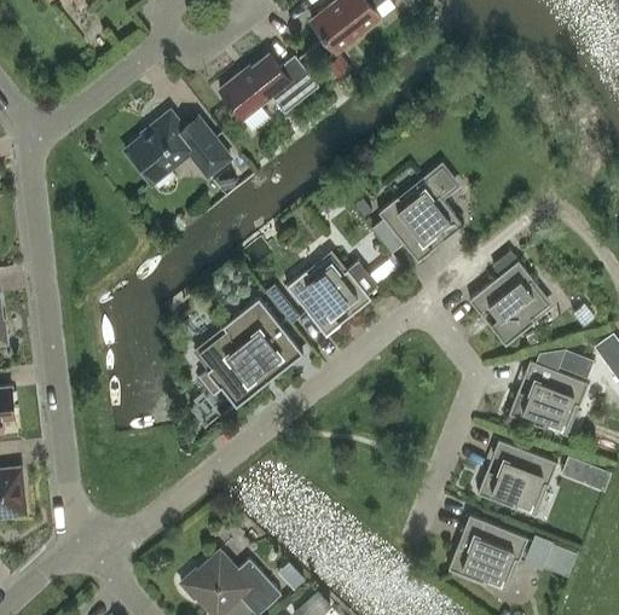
[(337,0),(311,22),(322,36),(325,40),(328,39),(339,52),(380,19),(374,11),(386,0),(337,0)]
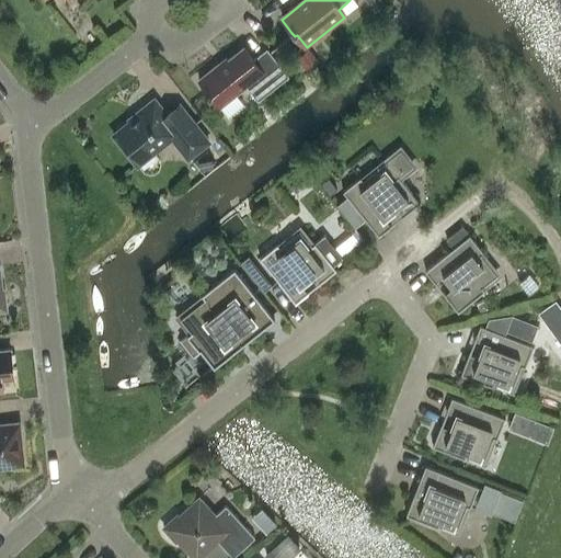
[(229,67),(222,72),(218,67),(198,82),(219,110),(245,89),(258,103),(288,79),(266,50),(253,61),(243,50),(226,64),(229,67)]
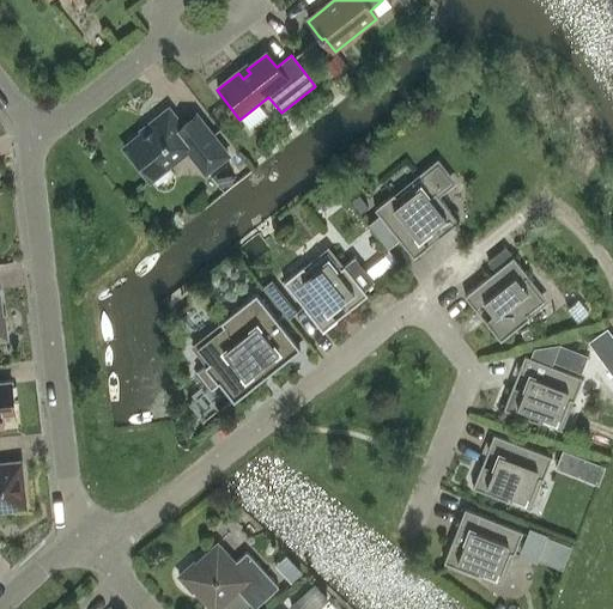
[(338,55),(323,66),(335,79),(349,68),(338,55)]
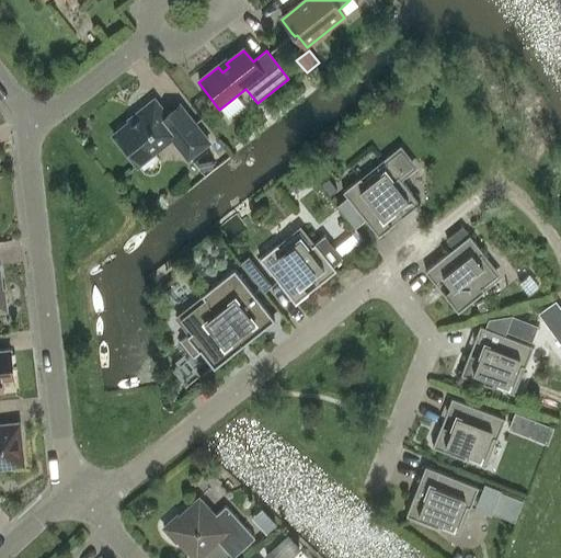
[(172,140),(187,160),(208,145),(179,107),(167,117),(153,102),(136,116),(137,118),(113,137),(137,168),(172,140)]
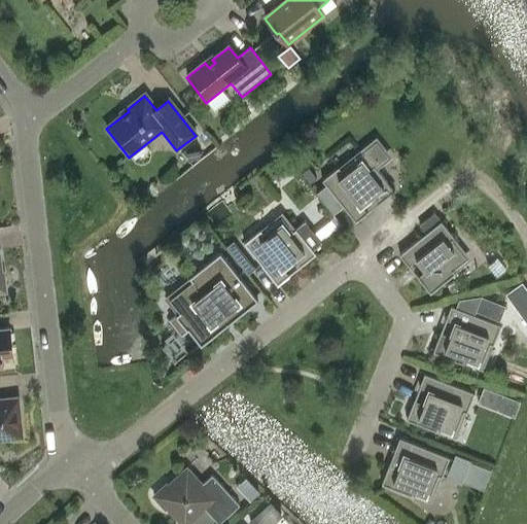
[(332,215),(342,207),(356,223),(394,193),(375,169),(388,158),(376,143),(341,171),(339,168),(322,181),(326,186),(316,195),(332,215)]
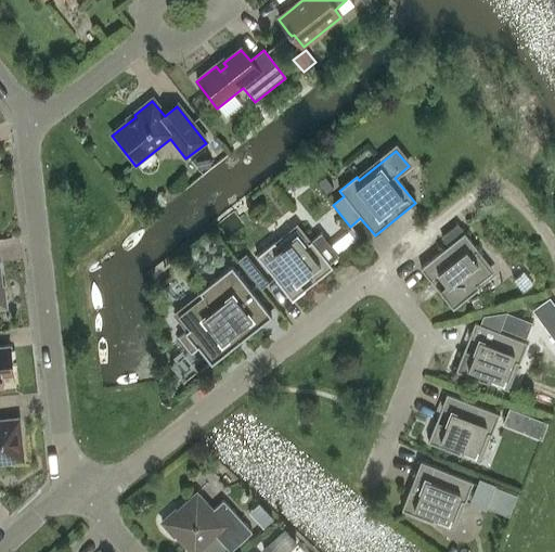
[(324,179),(318,185),(325,195),(333,190),(324,179)]
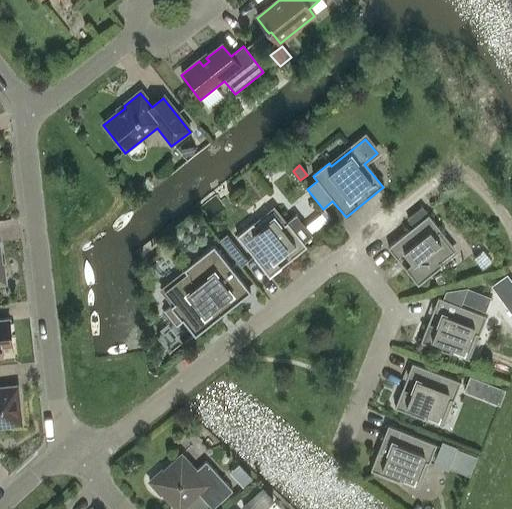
[(453,253),(439,235),(442,232),(422,208),(407,221),(413,229),(388,249),(418,286),(442,267),(440,264),(453,253)]
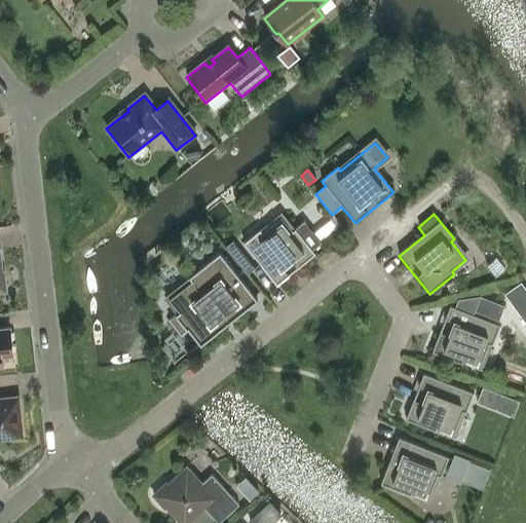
[(292,232),(282,219),(262,234),(260,231),(243,245),(276,286),(288,277),(282,269),(293,260),(299,268),(315,255),(295,230),(292,232)]
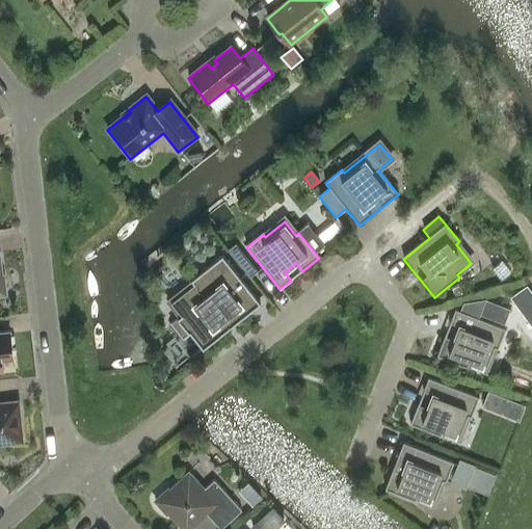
[(334,223),(317,237),(325,246),(341,233),(334,223)]
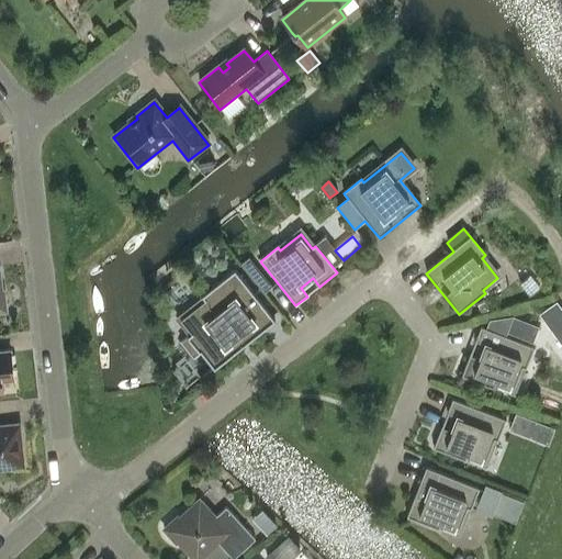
[(257,268),(249,275),(266,294),(273,288),(257,268)]
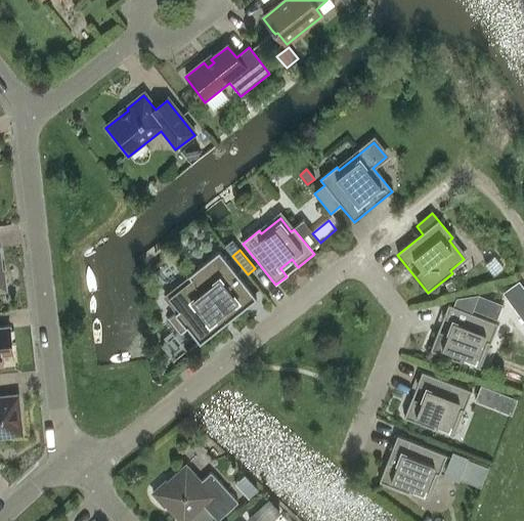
[(188,277),(190,280),(168,299),(178,312),(170,319),(180,334),(186,329),(200,345),(257,300),(219,253),(188,277)]
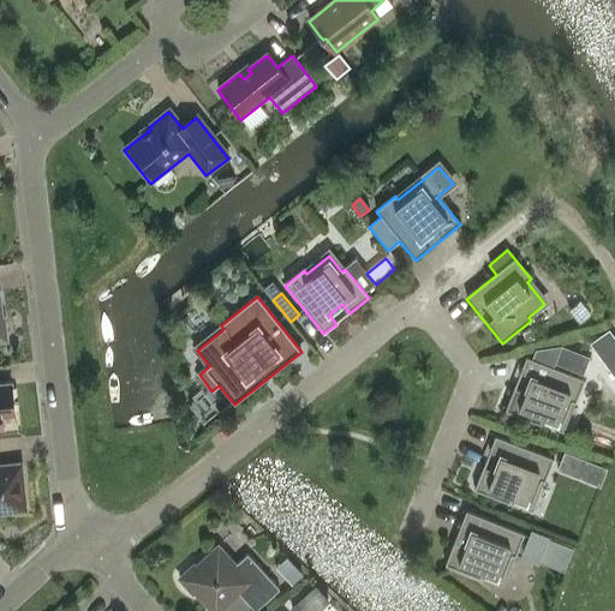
[(562,348),(555,365),(584,376),(590,359),(562,348)]
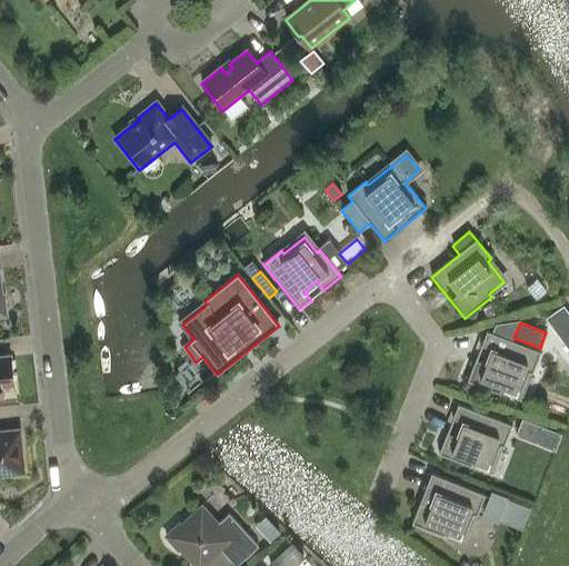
[(519,397),(529,373),(532,375),(540,354),(487,333),(467,381),(500,395),(501,390),(519,397)]
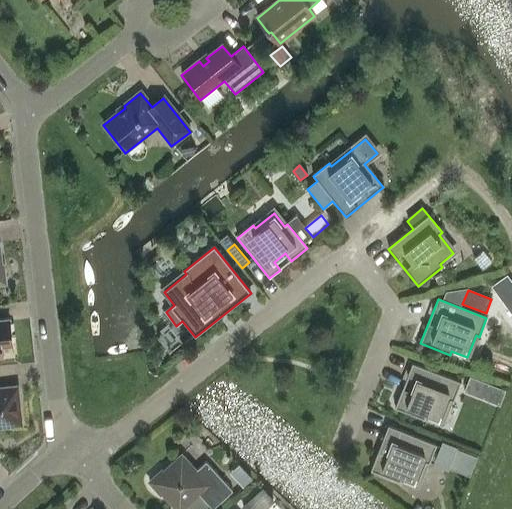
[(0,358),(1,359),(0,349),(13,347),(9,321),(0,321),(0,358)]
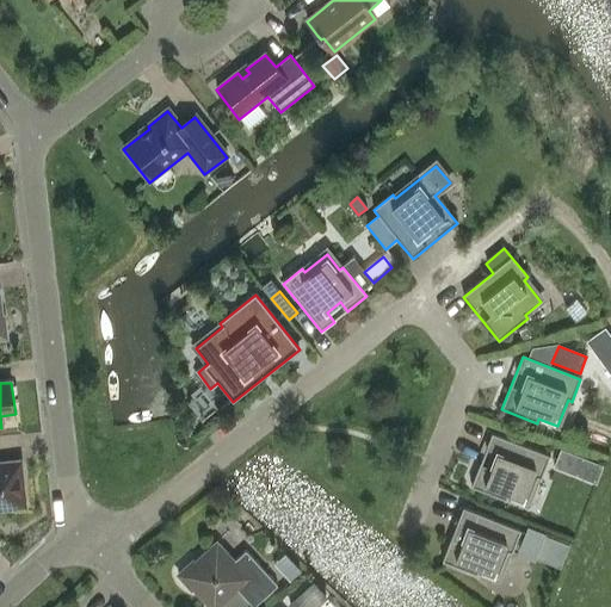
[(506,502),(507,497),(526,505),(537,478),(541,481),(550,457),(492,434),(471,488),(506,502)]
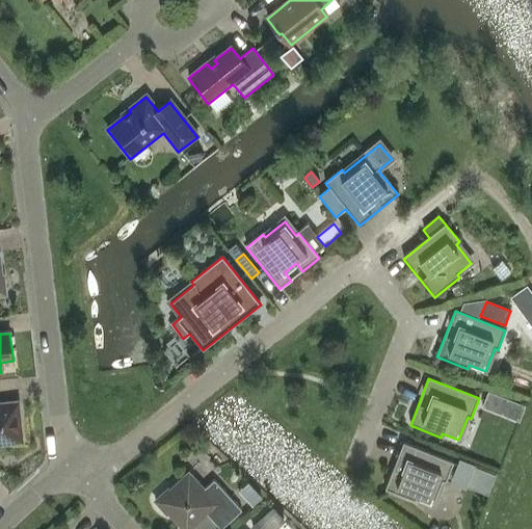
[(488,393),(482,408),(497,414),(503,398),(488,393)]
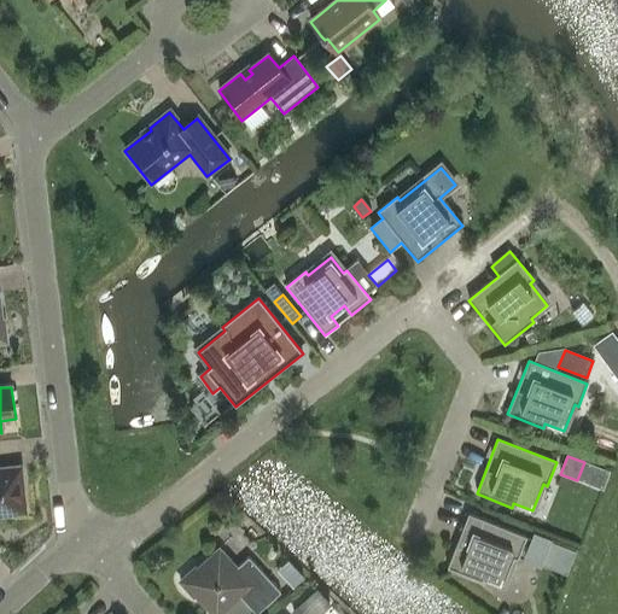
[(0,471),(0,515),(25,514),(21,468),(0,471)]
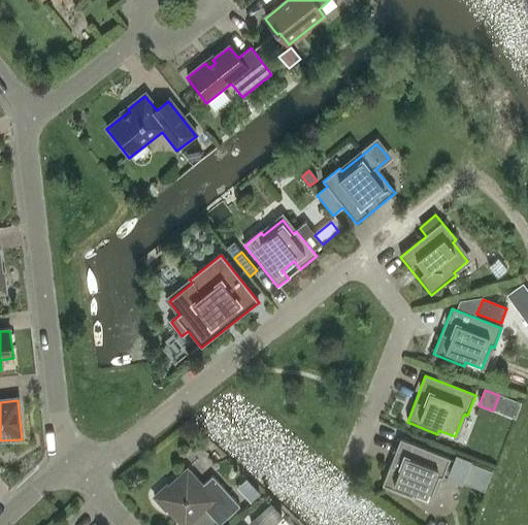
[(414,494),(430,501),(439,479),(442,480),(450,460),(400,440),(382,487),(413,498),(414,494)]
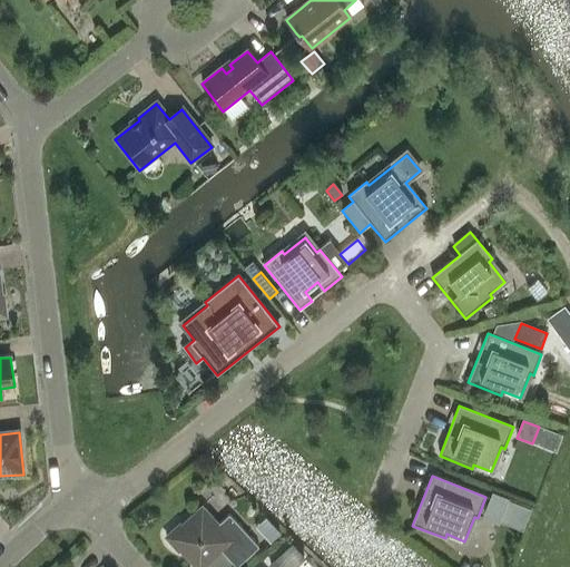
[(491,494),(482,518),(499,525),(508,500),(491,494)]
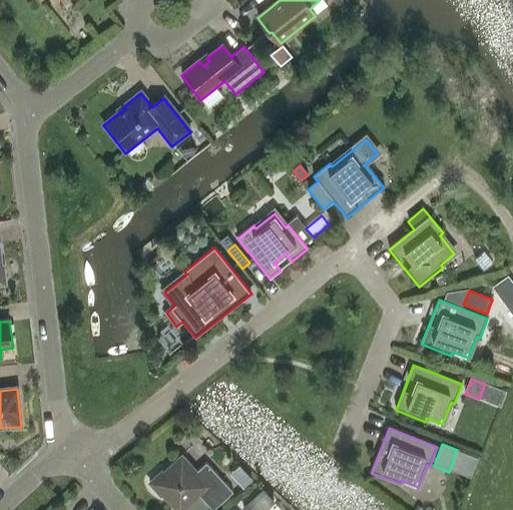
[(162,472),(149,484),(161,497),(162,496),(175,509),(183,509),(198,496),(210,509),(214,509),(232,493),(206,464),(196,473),(181,457),(163,474),(162,472)]
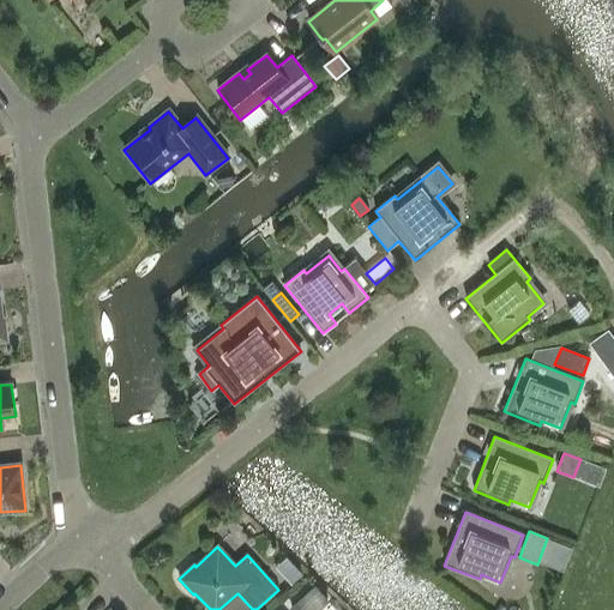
[(293,566),(284,574),(296,585),(304,577),(293,566)]
